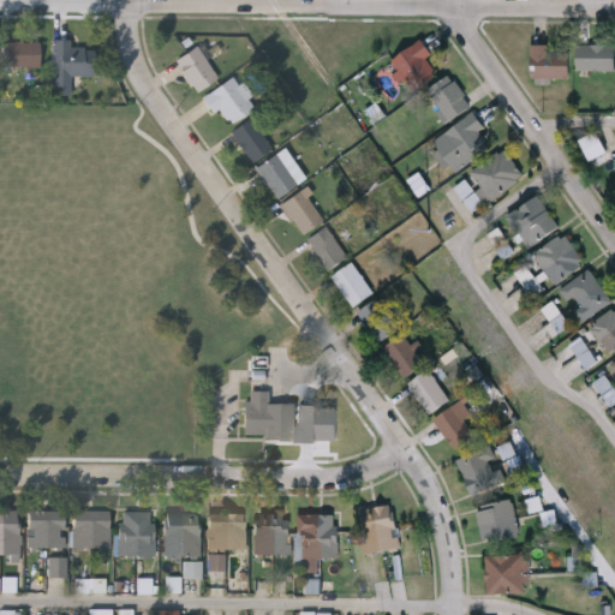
[(52,42),(70,42),(70,51),(94,51),(94,77),(70,77),(70,97),(52,96),(52,42)]
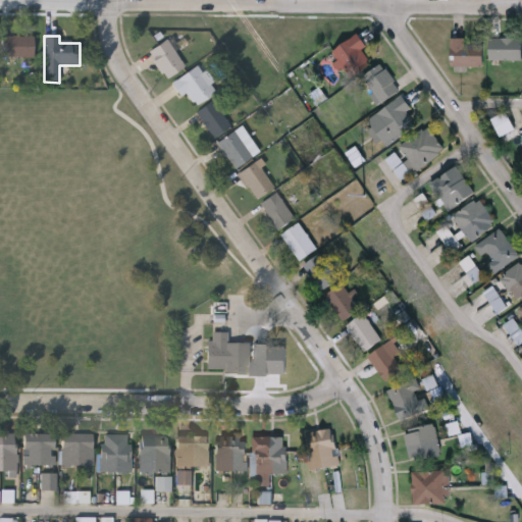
[(370,41),(360,77),(332,70),(338,44),(348,46),(351,36),(370,41)]
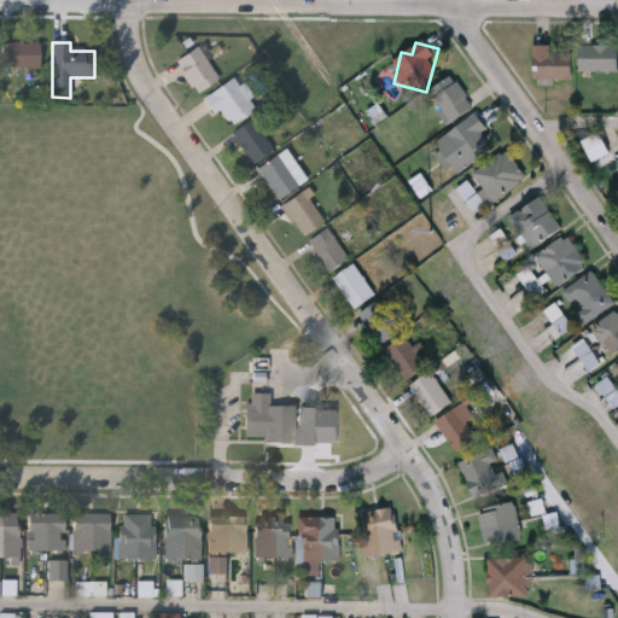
[(39,44),(39,70),(1,70),(1,44),(39,44)]
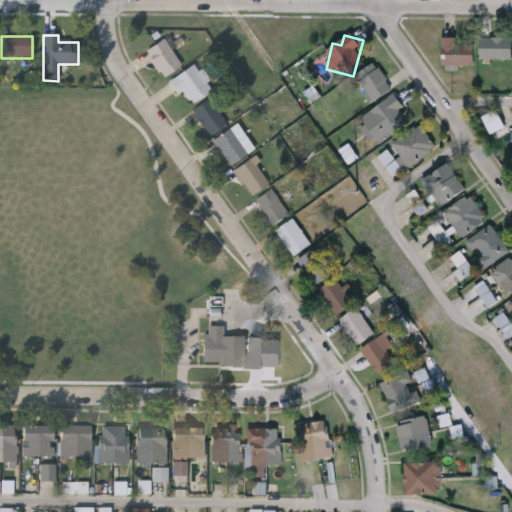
[(456,44),(473,44),(473,66),(442,66),(442,38),(456,38),(456,44)]
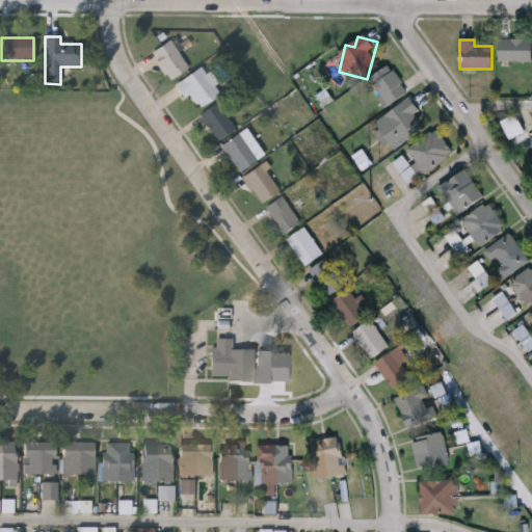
[(531,61),(499,61),(499,40),(531,40),(531,61)]
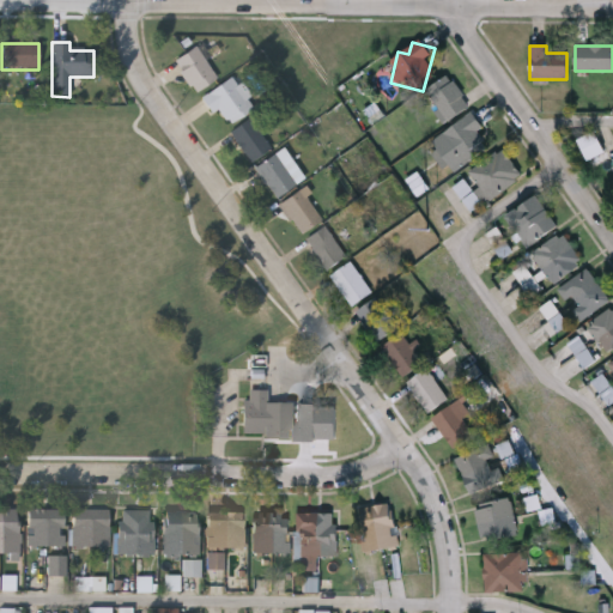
[(196,95),(174,65),(194,48),(218,79),(196,95)]
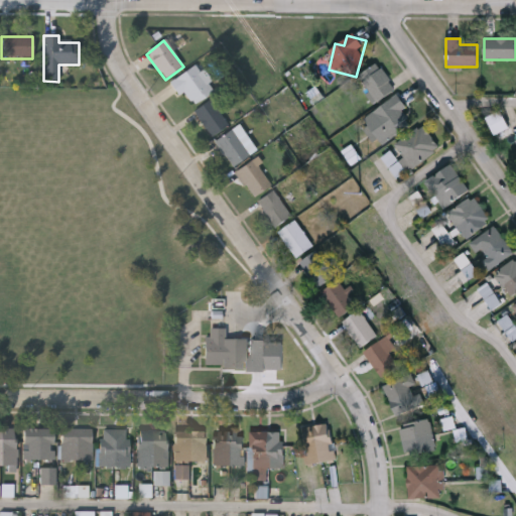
[(376,104),(357,80),(377,65),(395,89),(376,104)]
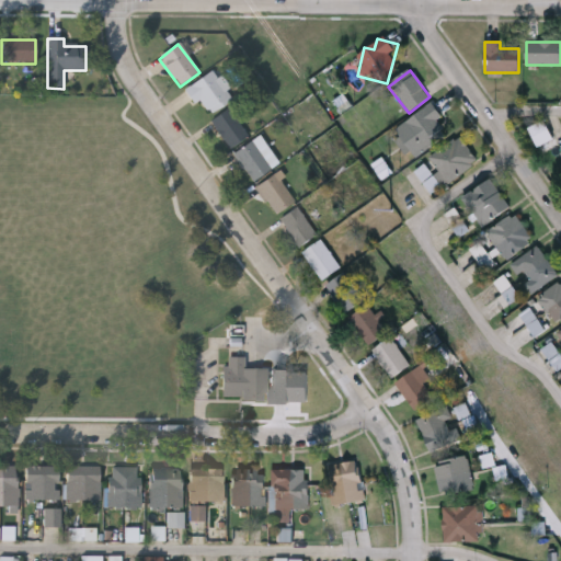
[(184,91),(214,71),(233,100),(210,115),(201,100),(194,105),(184,91)]
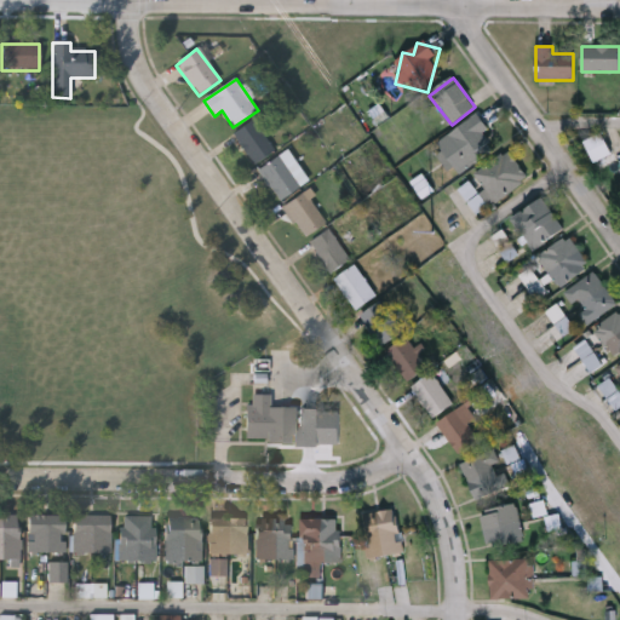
[(493,149),(459,173),(437,143),(478,114),(487,126),(480,131),(493,149)]
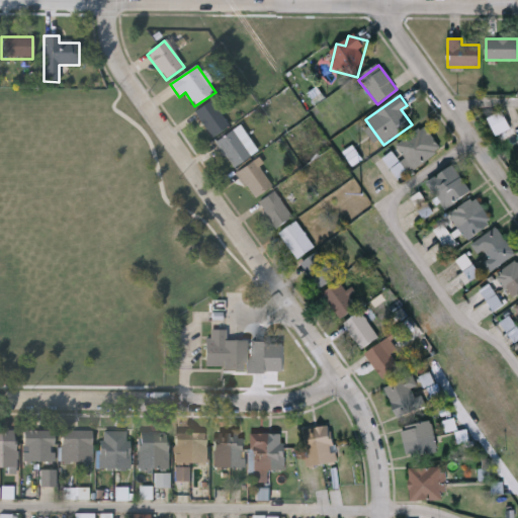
[(194,113),(210,101),(230,126),(213,139),(194,113)]
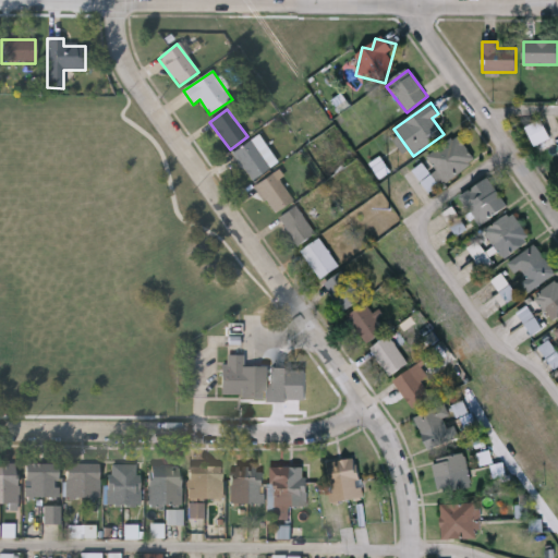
[(548,135),(533,142),(524,124),(540,118),(548,135)]
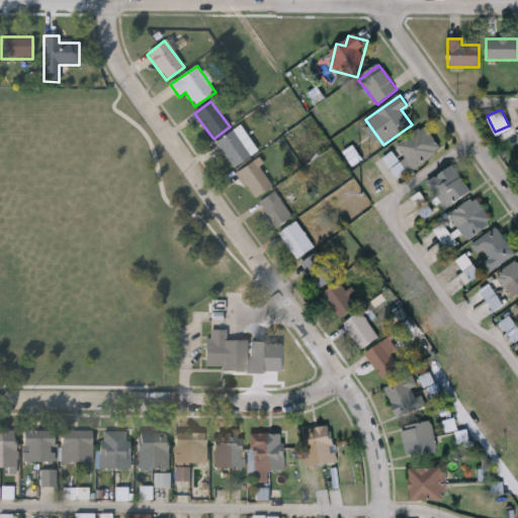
[(413,170),(396,147),(424,125),(441,149),(413,170)]
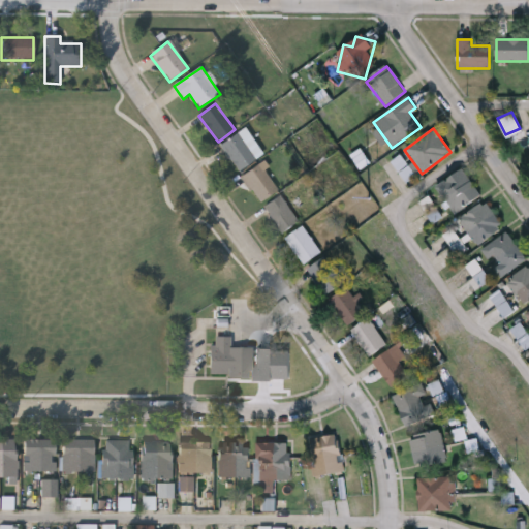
[(256,160),(239,173),(220,146),(238,134),(256,160)]
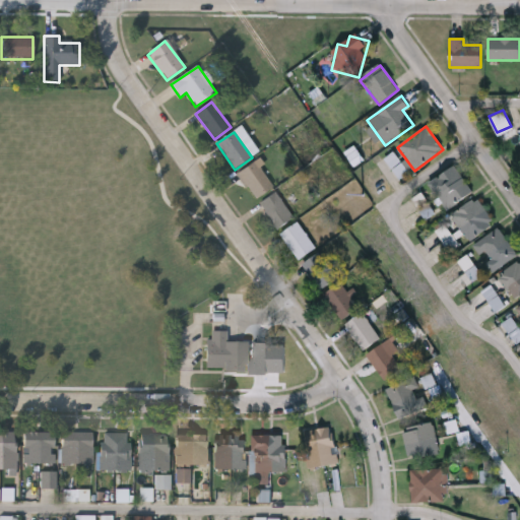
[(237,175),(256,161),(274,187),(256,200),(237,175)]
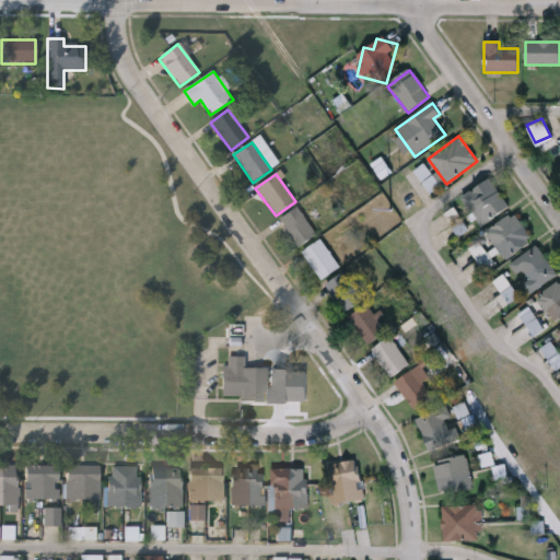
[(479,225),(463,195),(492,179),(509,210),(479,225)]
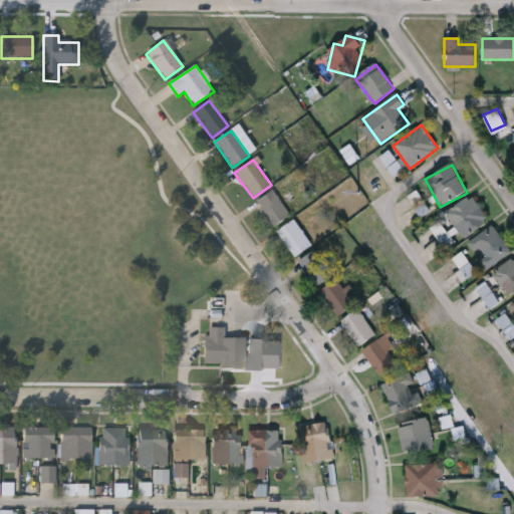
[(291,215),(275,227),(257,202),(273,190),(291,215)]
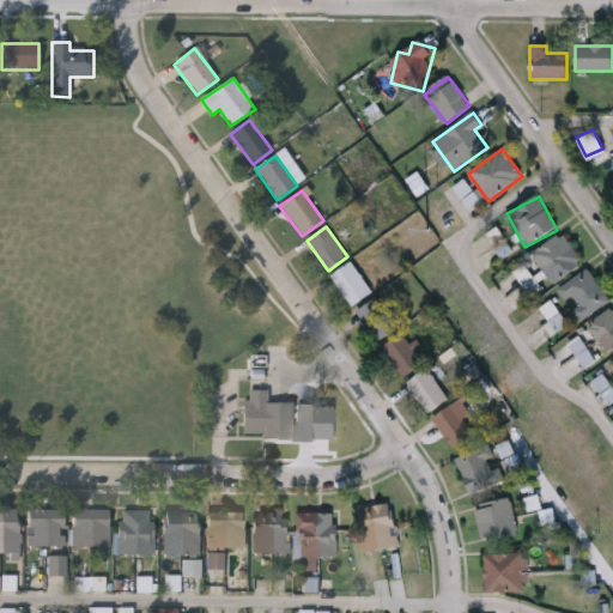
[(533,252),(564,234),(583,266),(551,284),(533,252)]
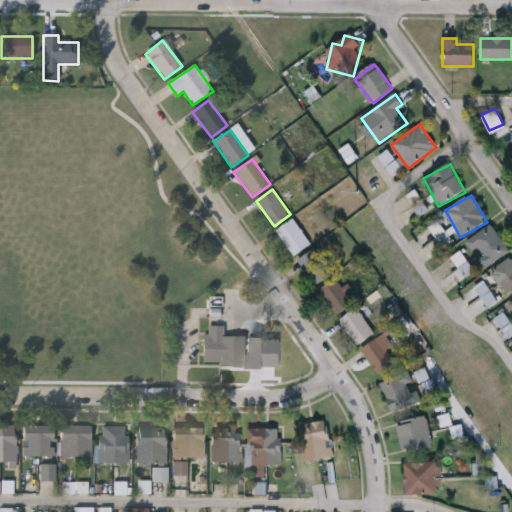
[(311,243),(295,256),(276,231),(292,219),(311,243)]
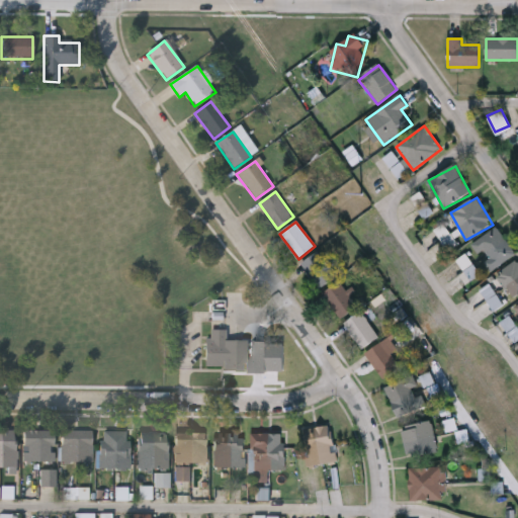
[(434,234),(440,226),(458,242),(451,249),(434,234)]
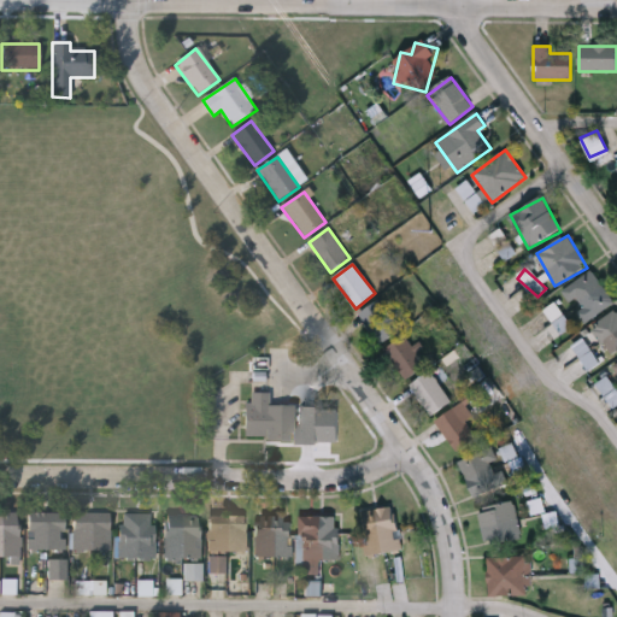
[(563,291),(591,271),(613,303),(583,324),(575,311),(576,311),(563,291)]
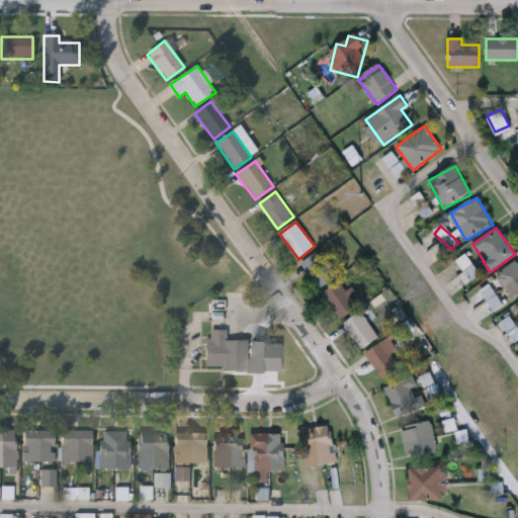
[(300,264),(319,251),(336,277),(319,289),(300,264)]
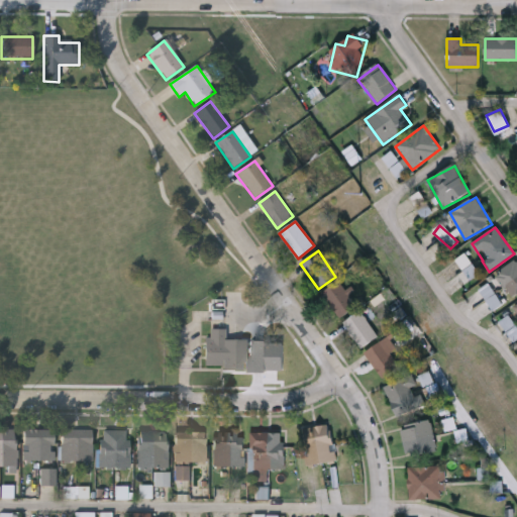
[(516,297),(513,300),(496,274),(516,260),(516,297)]
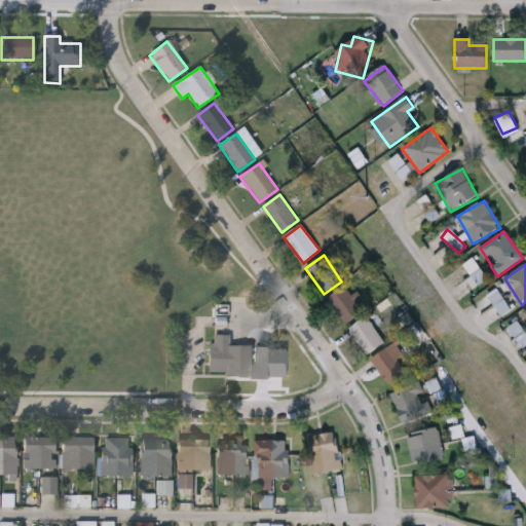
[(345,324),(328,298),(345,286),(363,312),(345,324)]
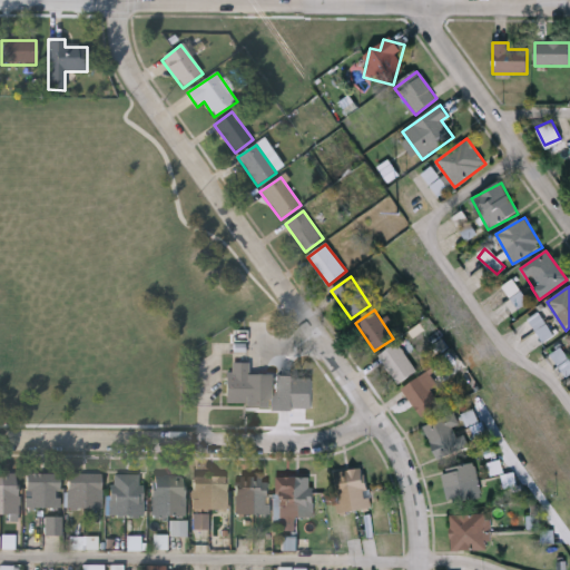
[(529,318),(543,342),(553,334),(540,312),(529,318)]
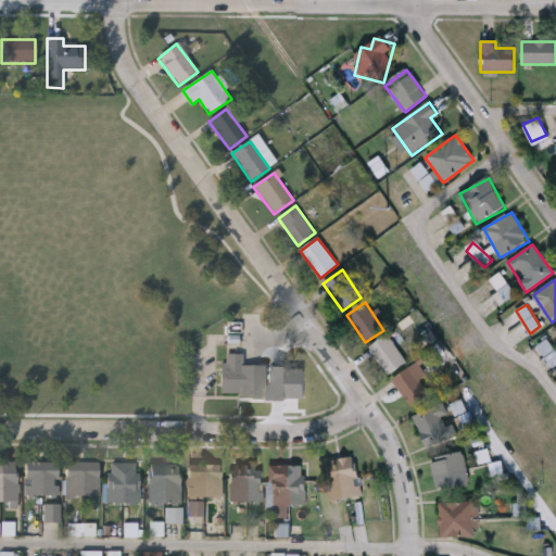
[(406,363),(388,376),(369,348),(388,335),(406,363)]
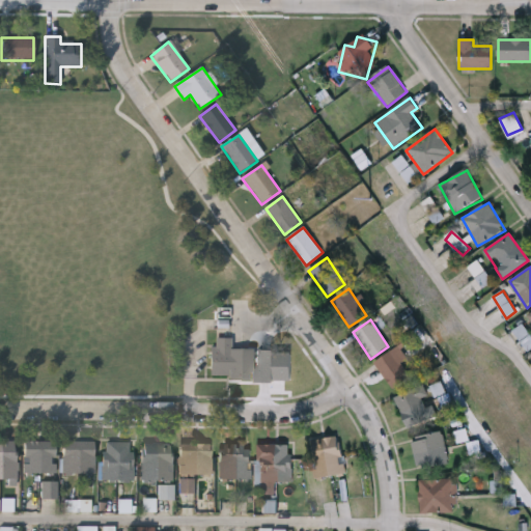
[(530,348),(530,333),(523,323),(513,330),(528,351),(530,348)]
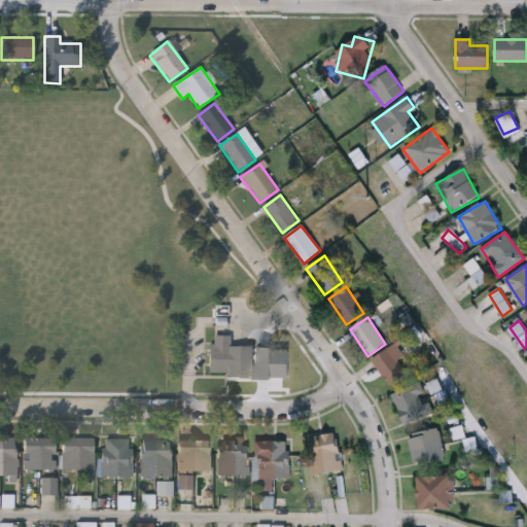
[(250,377),(210,377),(210,337),(230,337),(230,348),(250,348),(250,377)]
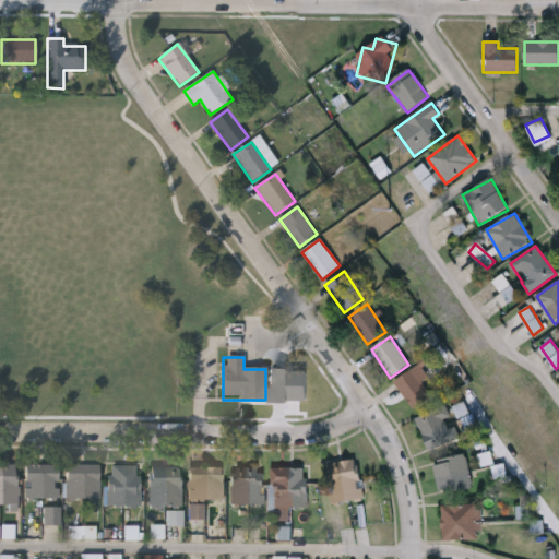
[(428,378),(421,381),(431,397),(413,409),(394,381),(419,365),(428,378)]
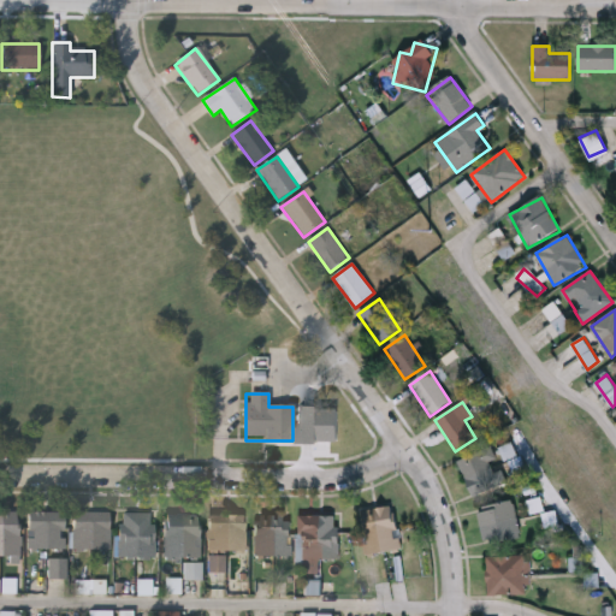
[(339,407),(298,406),(297,442),(338,443),(339,407)]
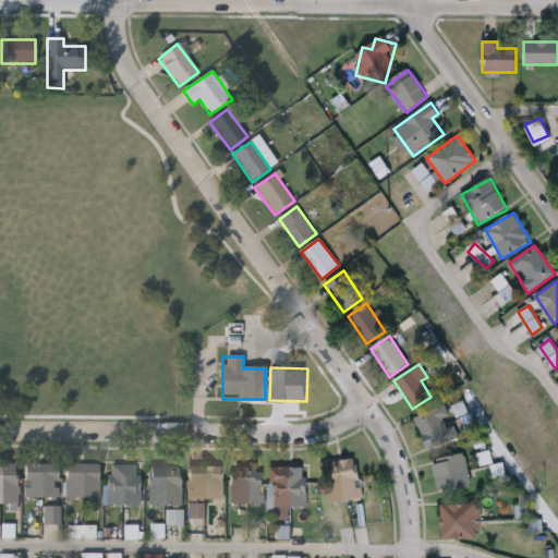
[(414,417),(444,405),(457,438),(428,450),(414,417)]
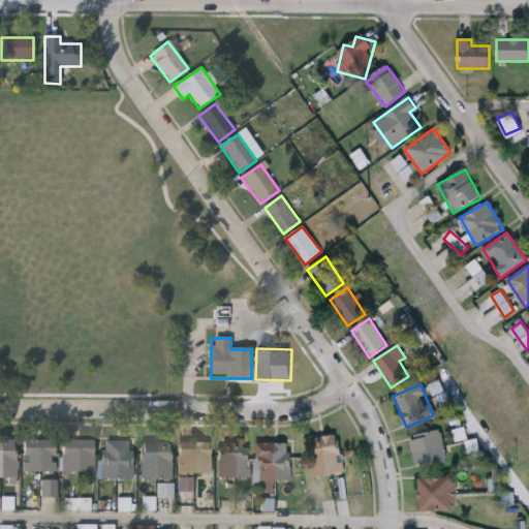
[(440,430),(447,461),(416,468),(409,437),(440,430)]
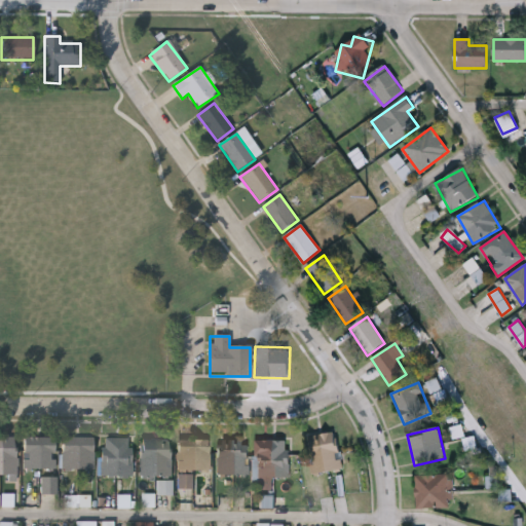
[(308,436),(338,433),(341,471),(311,473),(308,436)]
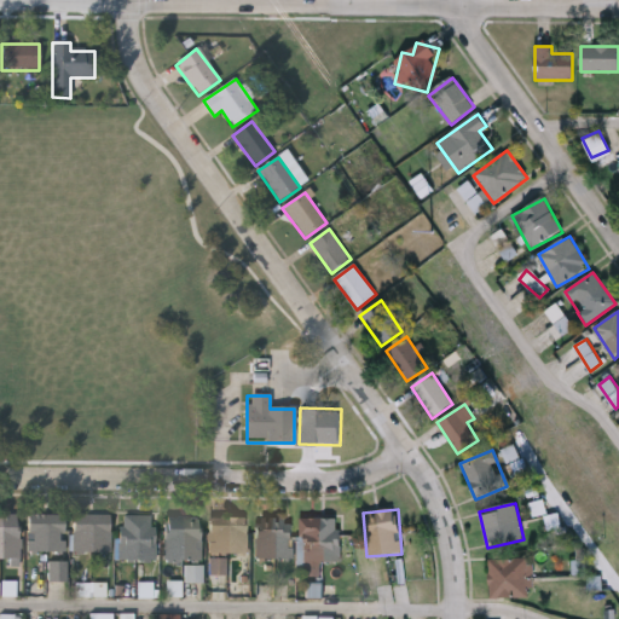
[(18,560),(0,560),(0,516),(18,516),(18,560)]
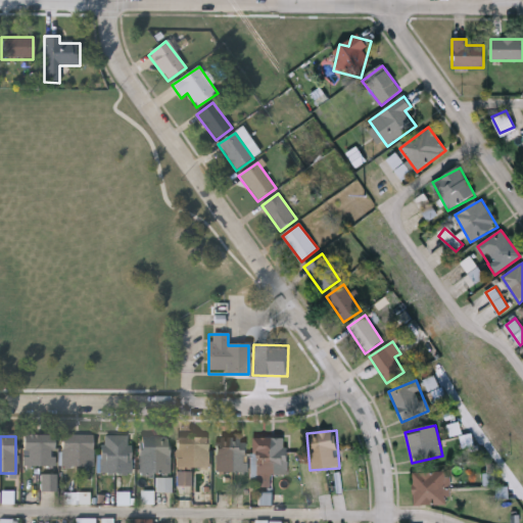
[(24,436),(55,436),(55,468),(24,468),(24,436)]
